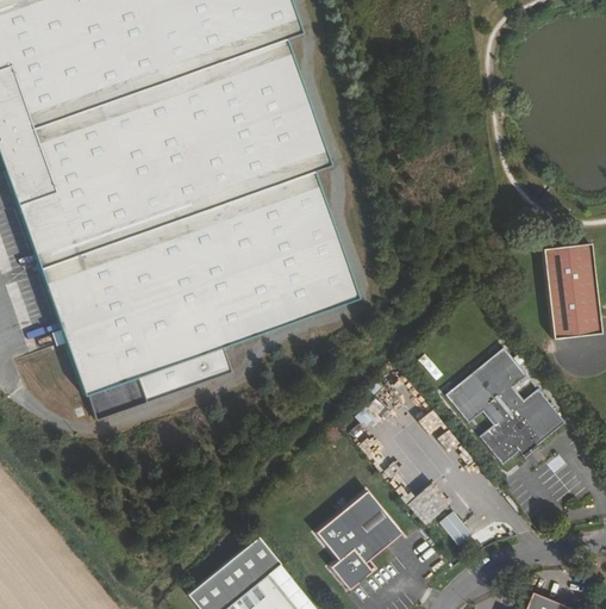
[(0,0),(0,151),(82,387),(85,393),(87,393),(98,422),(236,374),(223,341),(357,296),(316,171),(328,165),(286,39),(300,32),(288,0),(0,0)]
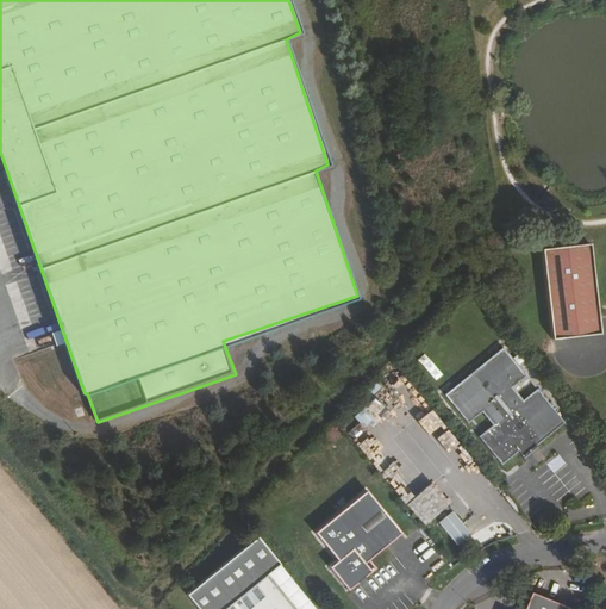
[(537,341),(572,339),(587,335),(578,244),(529,250),(537,341)]
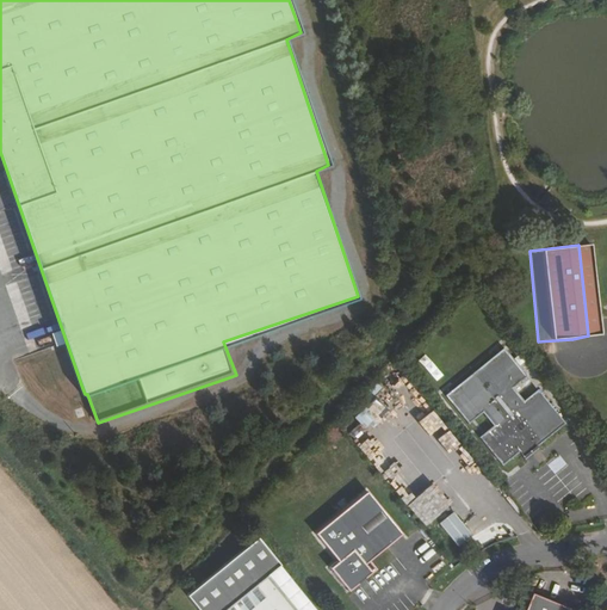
[(501,458),(506,468),(520,456),(528,464),(543,454),(540,449),(567,427),(539,394),(525,405),(515,392),(528,380),(527,377),(503,345),(445,395),(471,426),(483,416),(485,413),(490,424),(495,429),(493,431),(481,439),(501,458)]
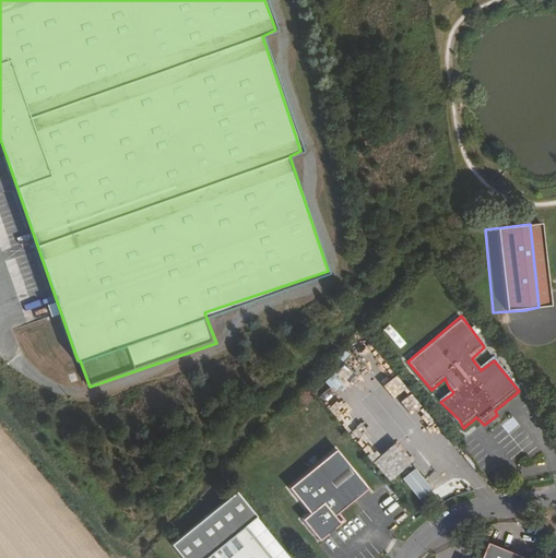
[(399,444),(415,430),(403,417),(397,424),(374,396),(364,405),(399,444)]
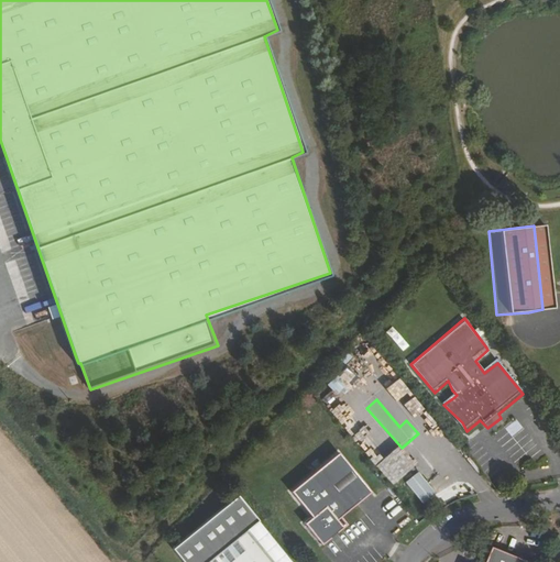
[(342,519),(372,495),(339,453),(291,493),(309,518),(303,525),(321,548),(349,528),(342,519)]
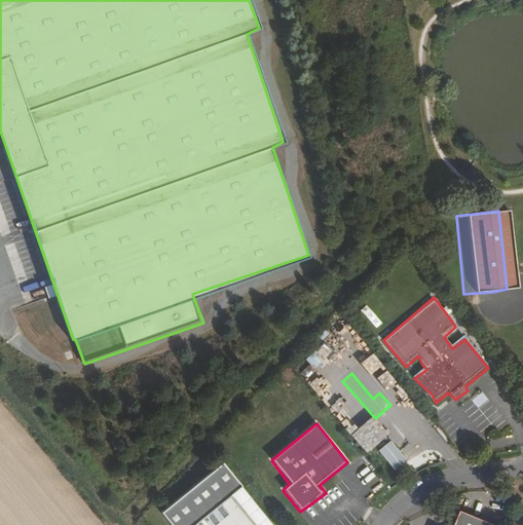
[(396,469),(410,460),(398,437),(383,445),(396,469)]
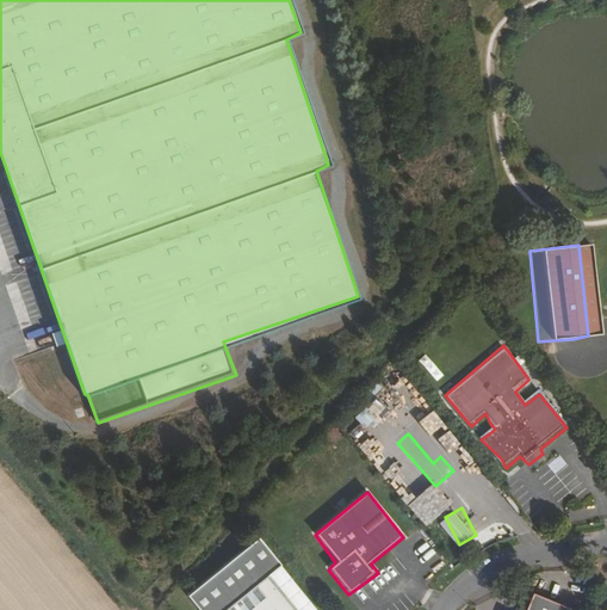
[(258,542),(189,601),(196,609),(291,609),(267,579),(280,568),(258,542)]
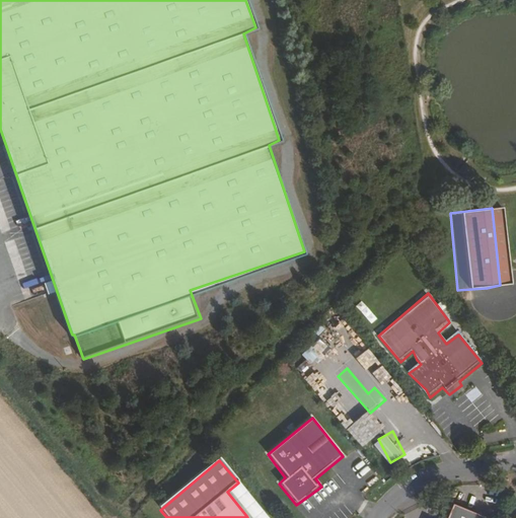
[(490,517),(467,508),(455,502),(447,517),(490,517)]
